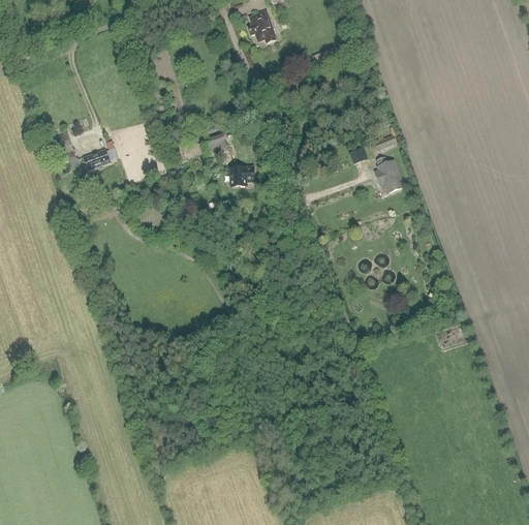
[(257,39),(265,37),(266,41),(276,38),(266,9),(249,14),(252,22),(248,24),(251,32),(254,31),(257,39)]
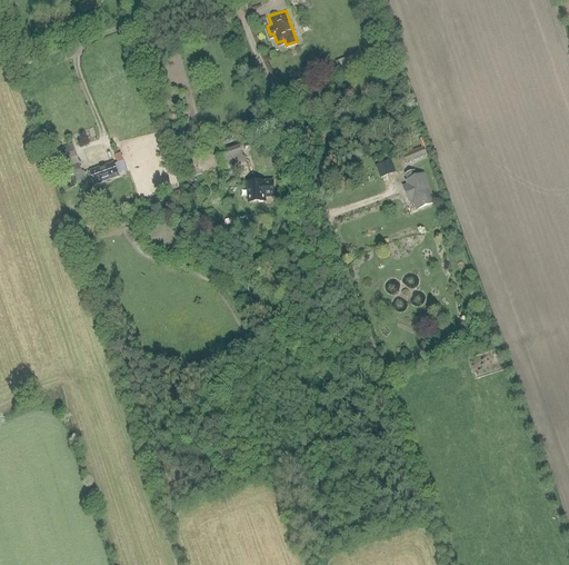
[(355,50),(338,56),(342,68),(359,62),(355,50)]
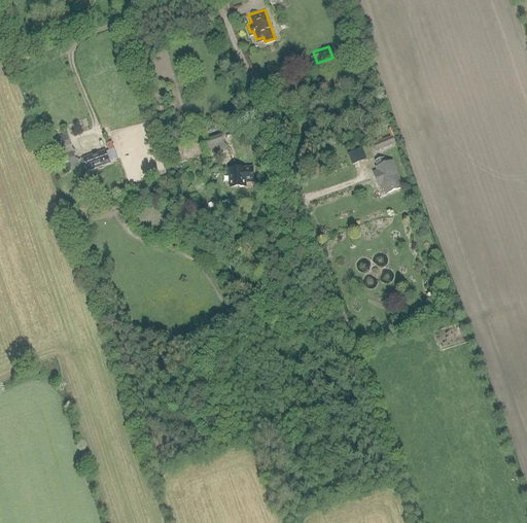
[(67,131),(48,138),(57,162),(75,154),(67,131)]
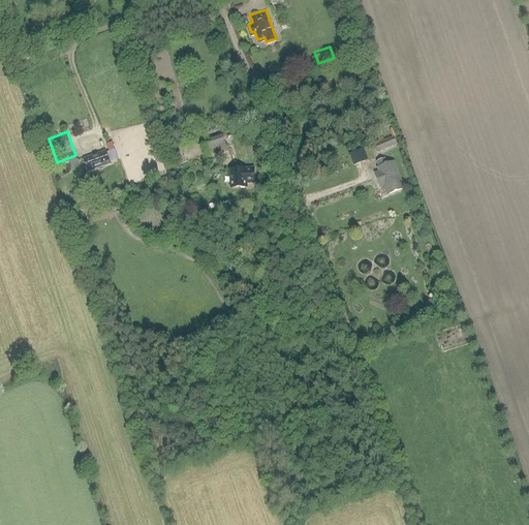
[(228,148),(222,131),(203,140),(208,155),(228,148)]
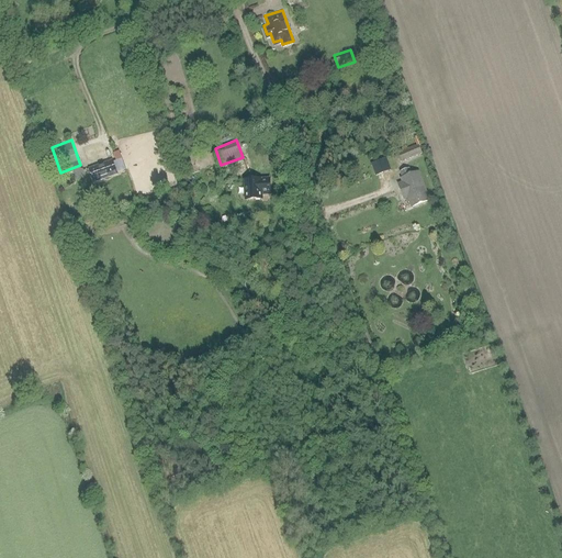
[(400,158),(422,151),(418,141),(396,148),(400,158)]
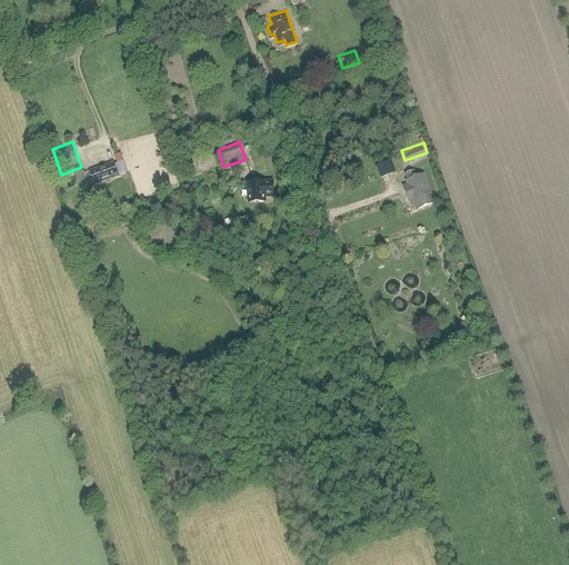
[(395,168),(390,156),(383,159),(388,171),(395,168)]
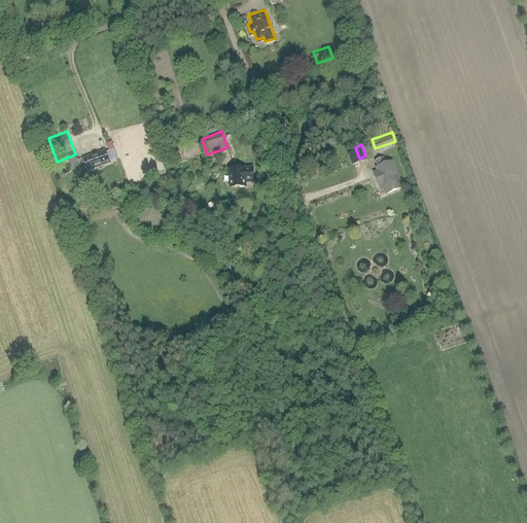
[(105,147),(82,154),(88,167),(109,160),(105,147)]
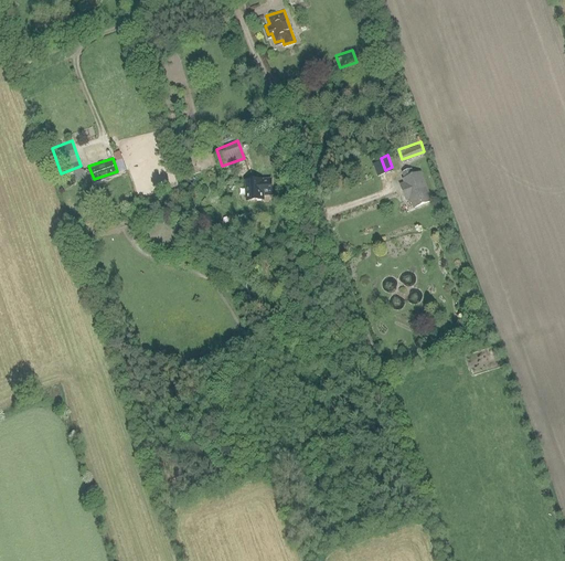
[(411,193),(414,203),(430,197),(420,170),(413,172),(411,167),(403,169),(405,176),(404,176),(405,179),(401,180),(404,189),(406,193),(408,194),(411,193)]
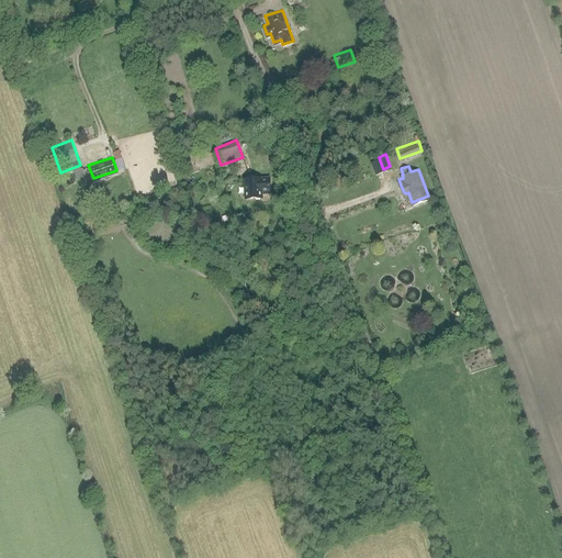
[(270,190),(269,176),(245,178),(246,193),(254,192),(254,196),(261,196),(261,190),(270,190)]
